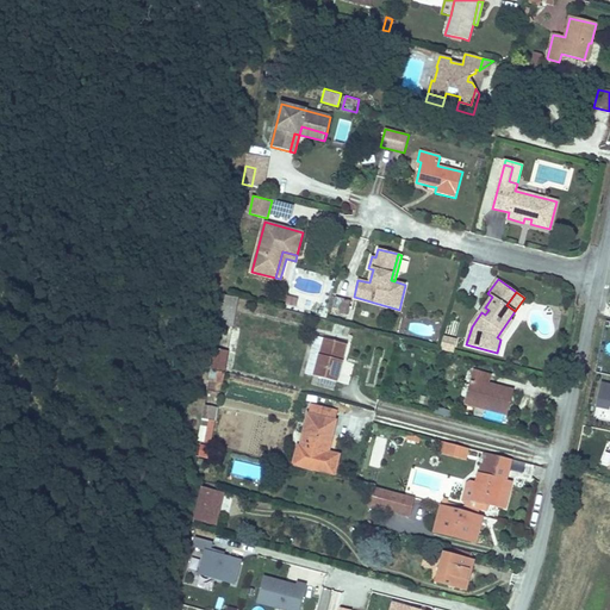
[(232,328),(238,298),(223,296),(218,325),(232,328)]
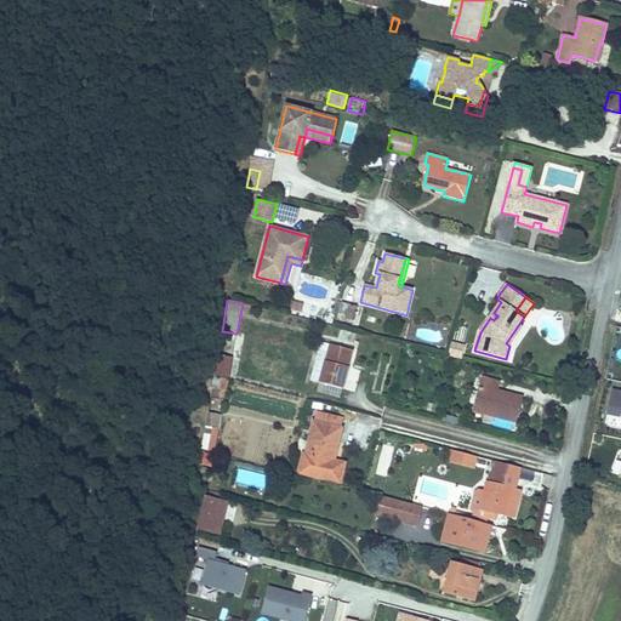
[(354,320),(358,307),(342,302),(339,317),(354,320)]
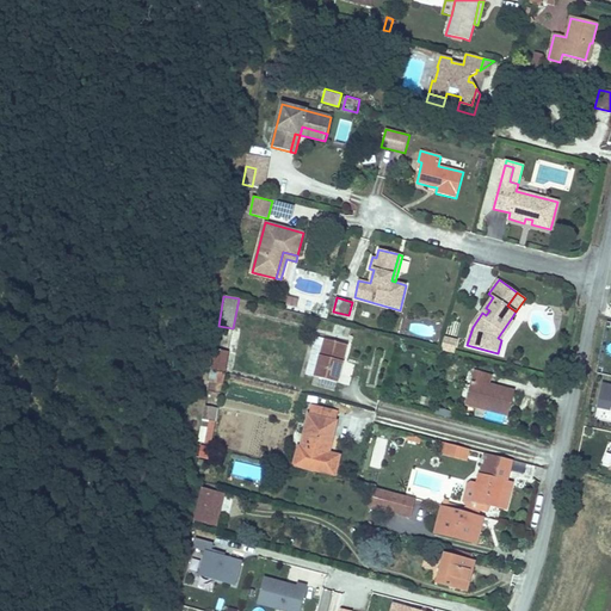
[(501,340),(514,321),(511,319),(498,338),(501,340)]
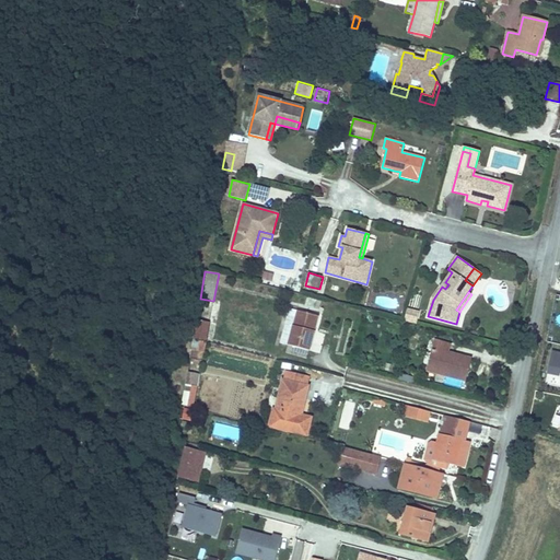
[(212,308),(213,303),(213,301),(200,299),(199,306),(212,308)]
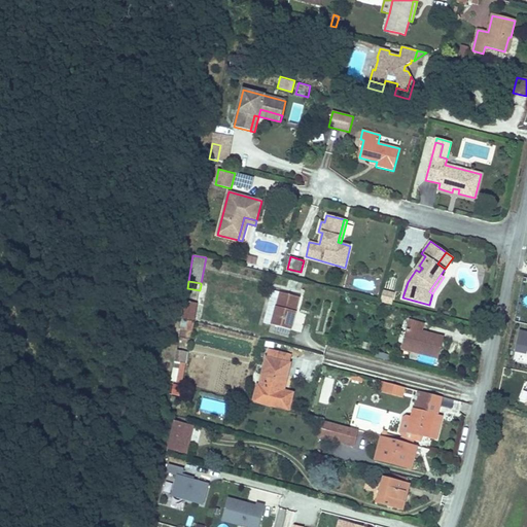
[(272,325),(280,292),(272,290),(264,323),(272,325)]
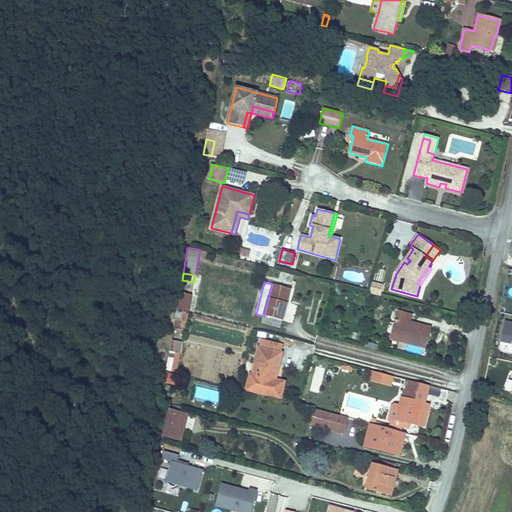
[(381,296),(383,285),(372,283),(370,293),(381,296)]
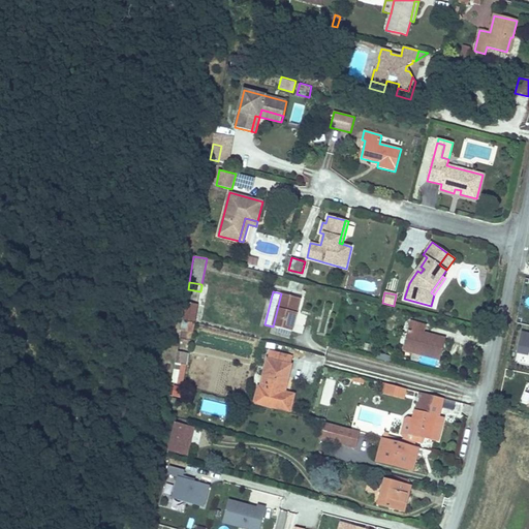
[(294,323),(301,299),(281,293),(273,327),(291,332),(293,323),(294,323)]
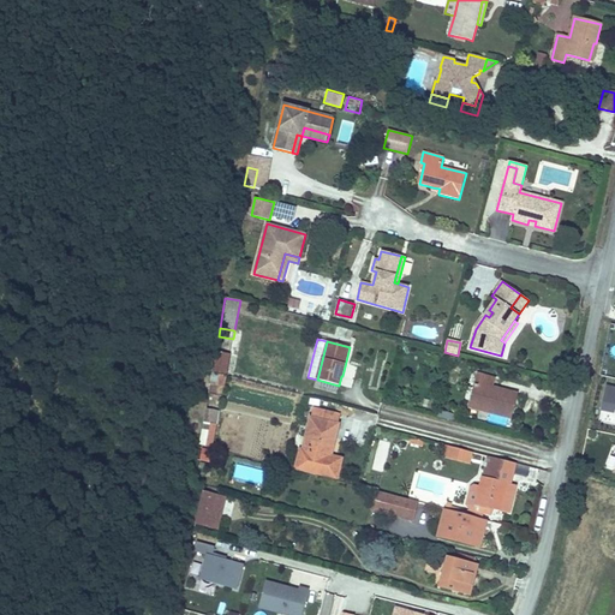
[(228,364),(231,354),(215,352),(214,360),(228,364)]
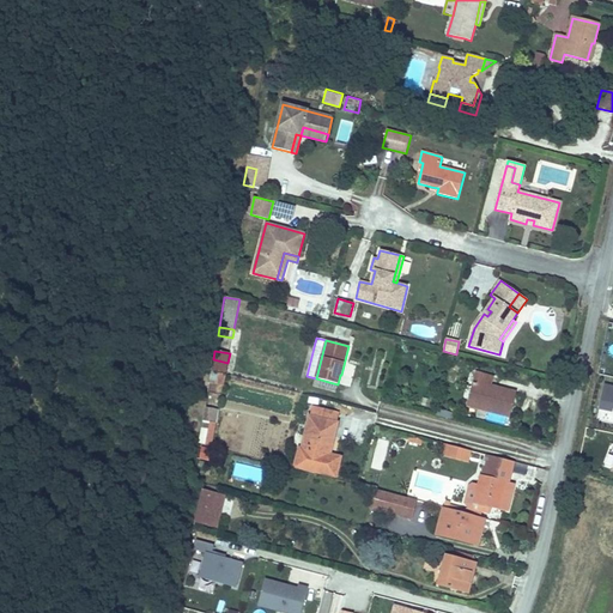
[(226,372),(228,363),(213,359),(211,370),(213,370),(226,372)]
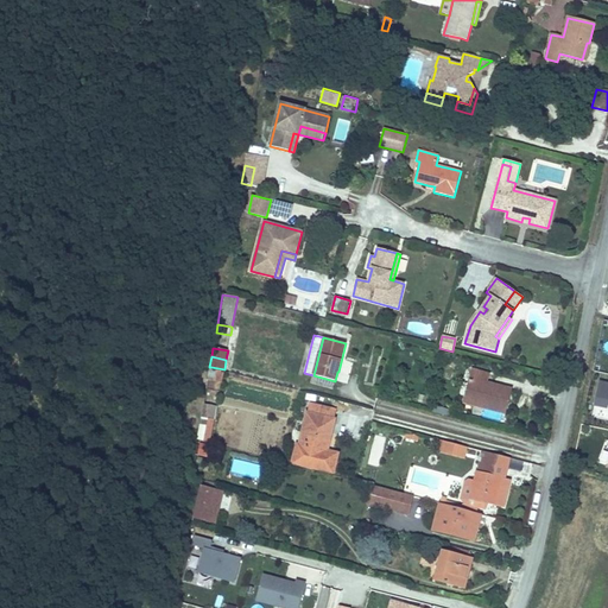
[(221,382),(223,372),(211,368),(209,380),(221,382)]
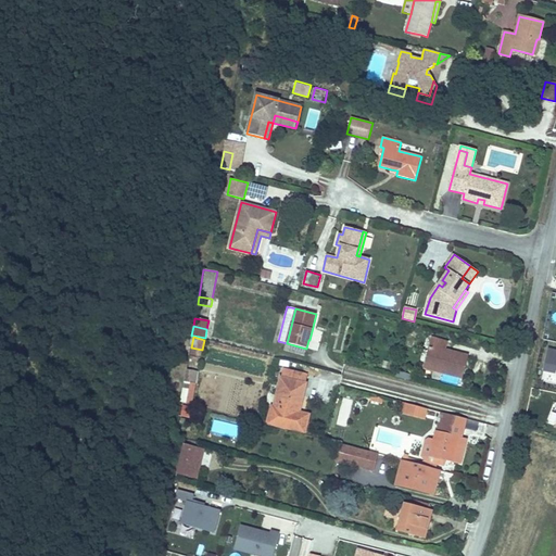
[(463,377),(468,357),(445,351),(449,342),(431,338),(425,364),(434,366),(433,369),(463,377)]
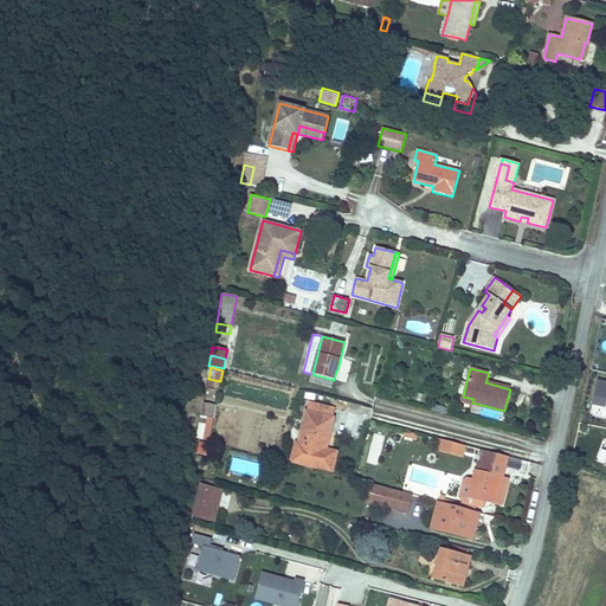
[(331,388),(334,380),(317,375),(315,384),(331,388)]
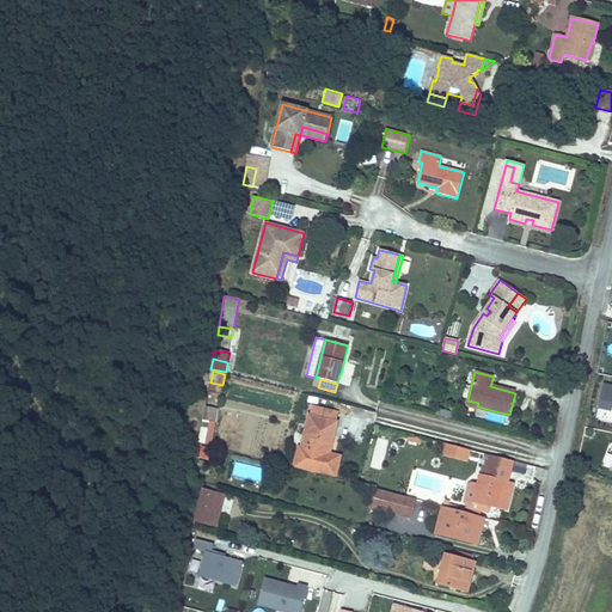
[(212,446),(219,409),(206,407),(203,420),(199,442),(200,444),(212,446)]
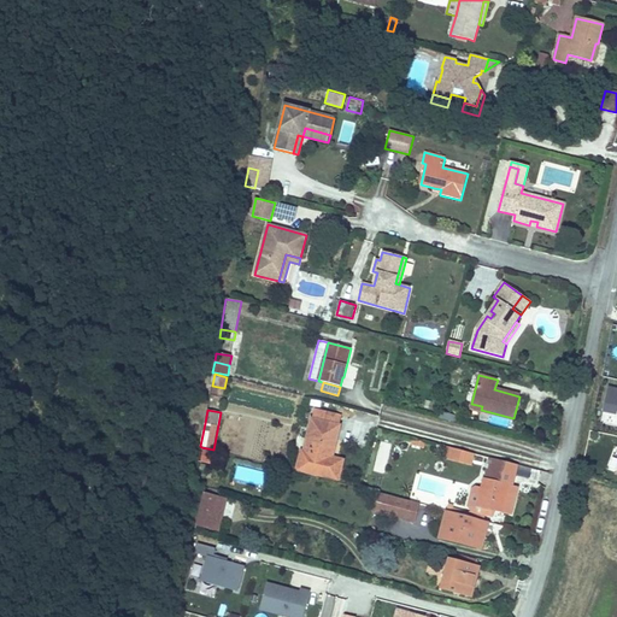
[(331,458),(341,416),(315,410),(303,460),(300,459),(297,471),(338,481),(341,469),(330,466),(324,465),(325,460),(331,462),(331,458)]
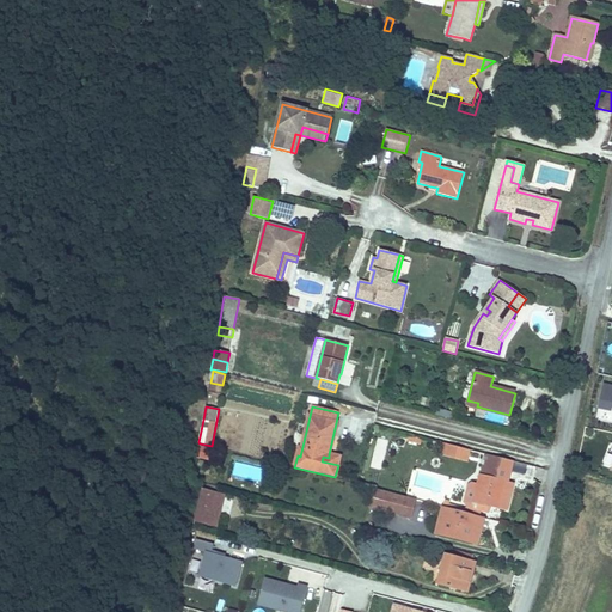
[(467,460),(470,448),(446,442),(442,454),(467,460)]
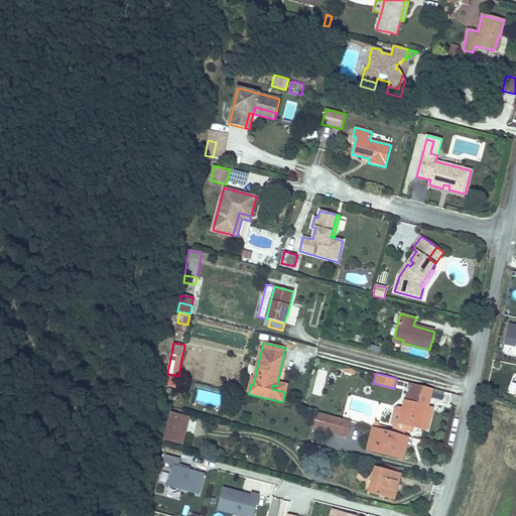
[(285,392),(286,385),(277,383),(277,386),(276,390),(285,392)]
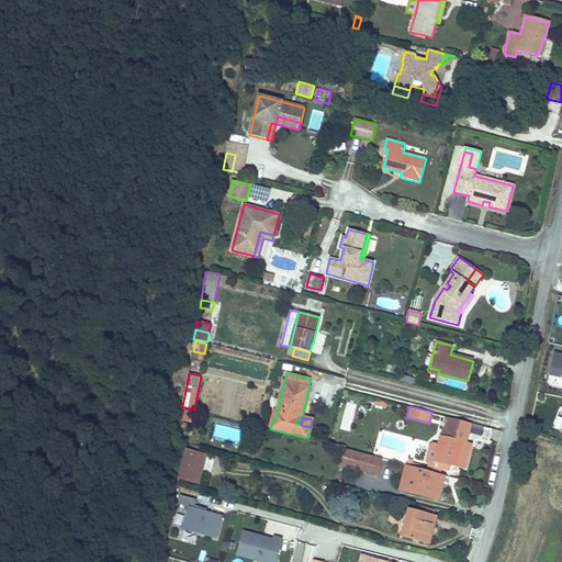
[(467,442),(471,424),(446,417),(435,462),(440,463),(444,463),(449,465),(460,468),(467,442)]
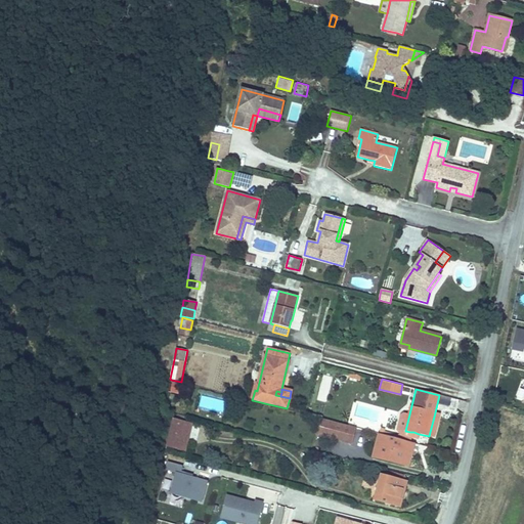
[(406,405),(408,399),(395,396),(394,402),(406,405)]
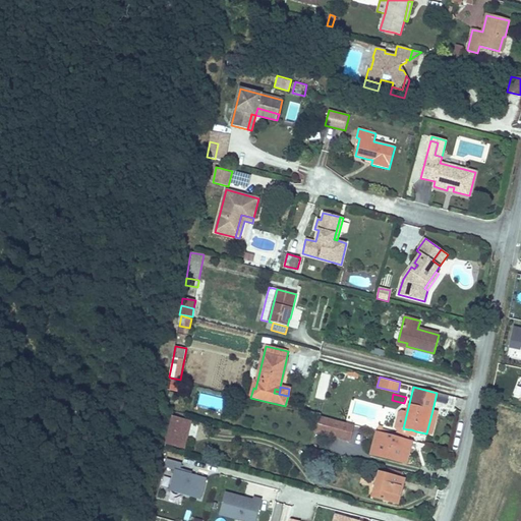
[(431,435),(438,411),(432,410),(426,433),(431,435)]
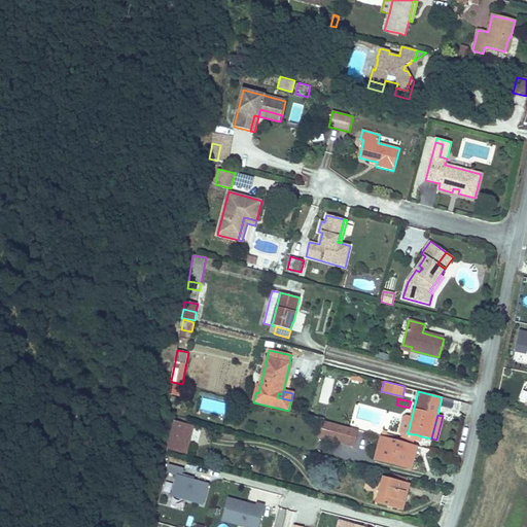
[(188,445),(192,426),(174,421),(168,448),(176,451),(188,445)]
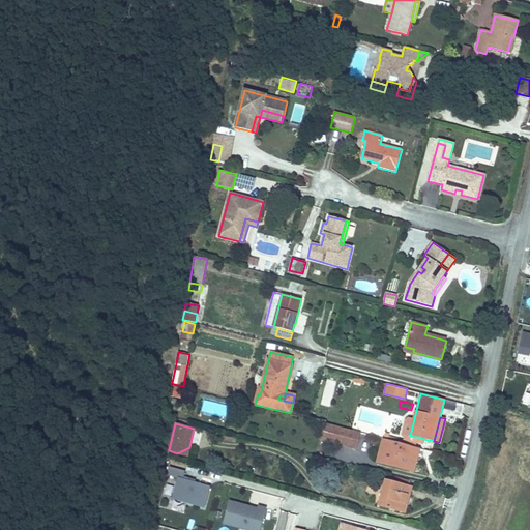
[(361,433),(323,423),(319,440),(356,450),(361,433)]
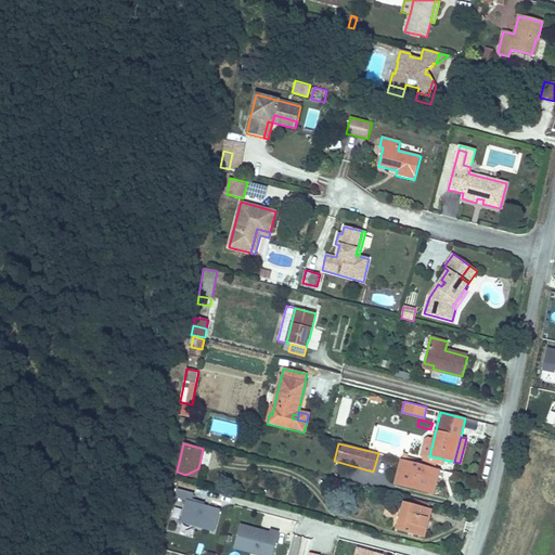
[(440,470),(400,460),(394,483),(434,495),(440,470)]
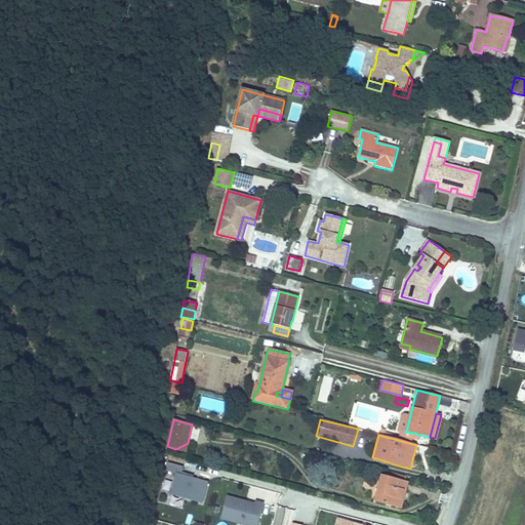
[(187,447),(188,443),(175,449),(180,450),(186,452),(187,447)]
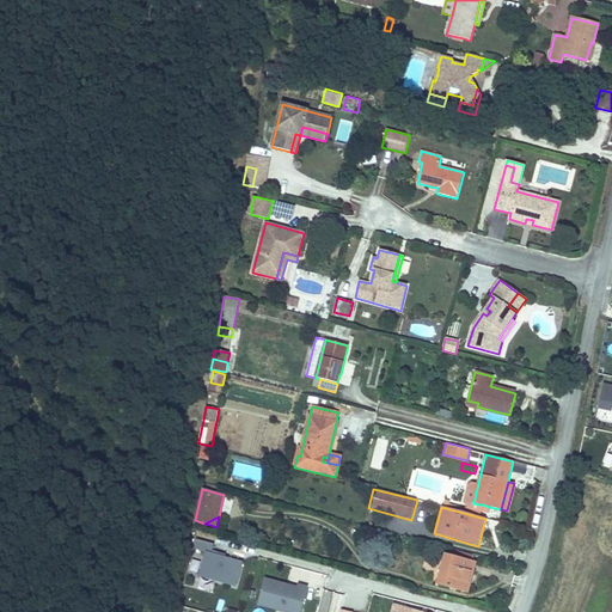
[(472,556),(452,550),(450,556),(460,560),(471,562),(472,556)]
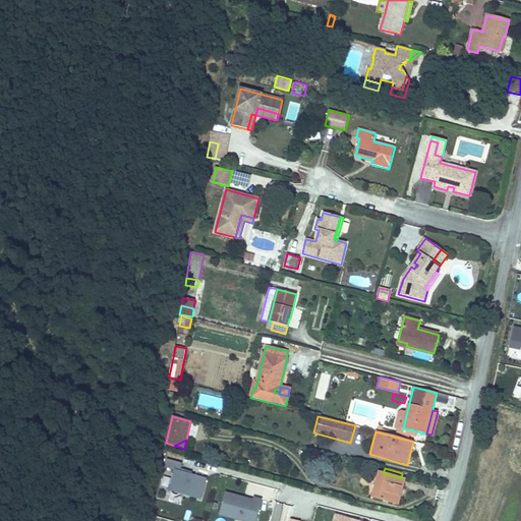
[(169,491),(200,500),(206,477),(175,469),(169,491)]
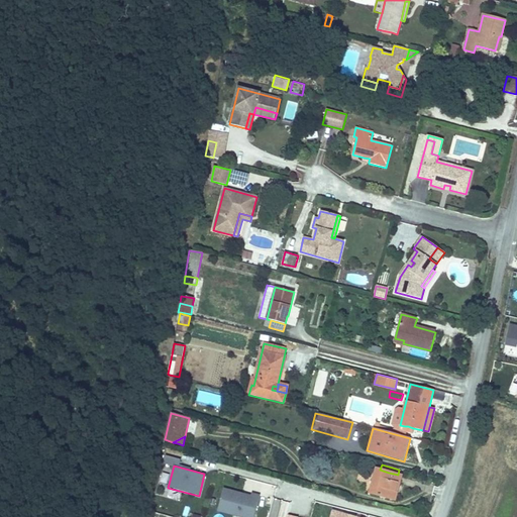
[(395,500),(401,476),(398,475),(389,473),(380,470),(377,469),(371,493),(395,500)]
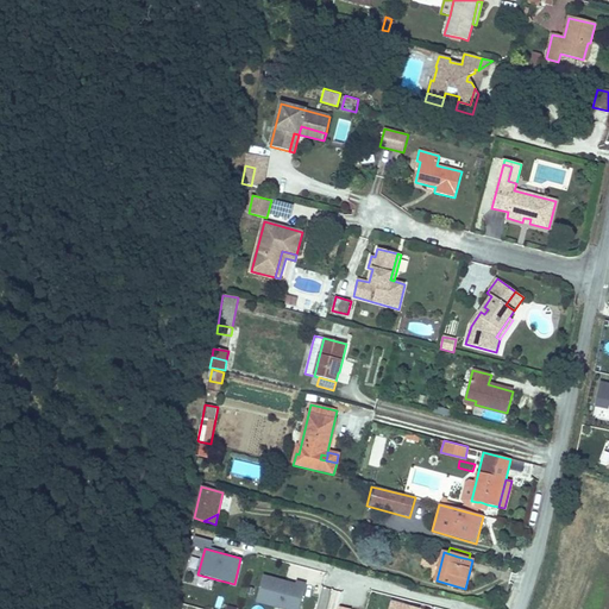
[(264,576),(257,604),(277,608),(299,608),(306,586),(264,576)]
